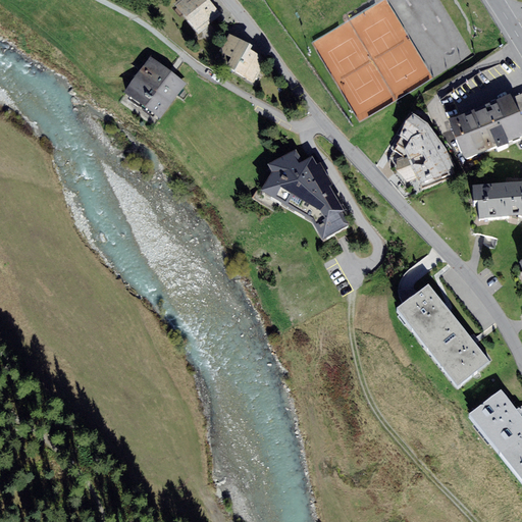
[(177,0),(174,4),(199,34),(221,14),(209,0),(177,0)]
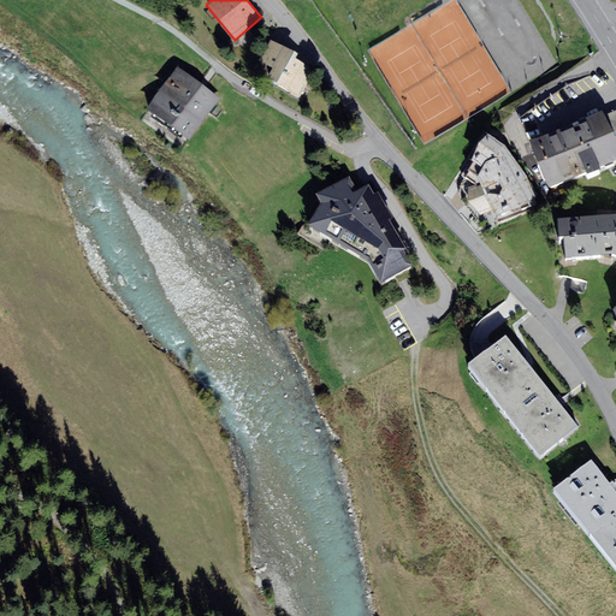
[(266,81),(301,99),(317,71),(295,59),(298,54),(271,40),(259,61),(273,69),(266,81)]
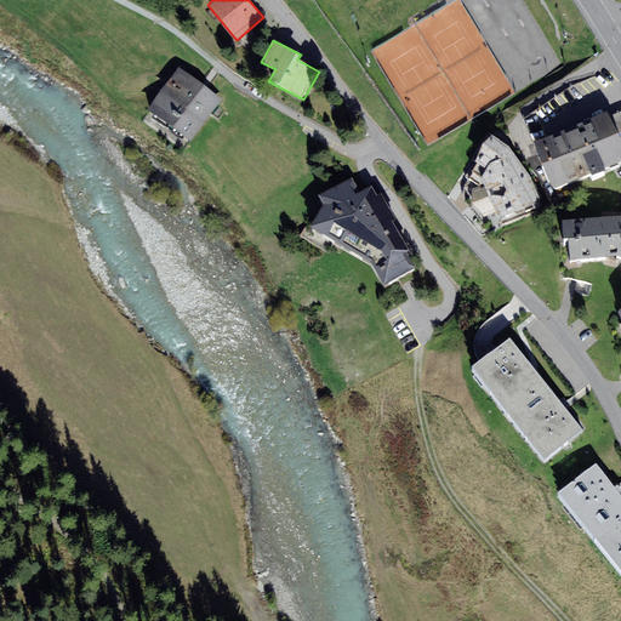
[(180,68),(148,110),(191,141),(222,100),(180,68)]
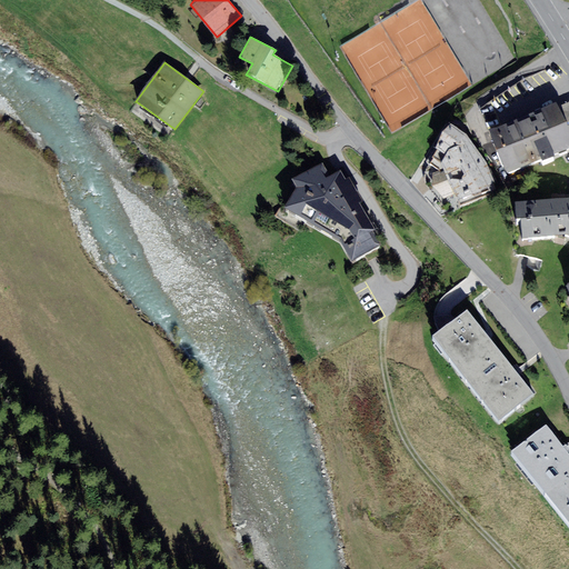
[(490,130),(508,173),(541,159),(543,162),(556,157),(555,153),(568,147),(568,131),(566,123),(558,107),(557,101),(490,130)]
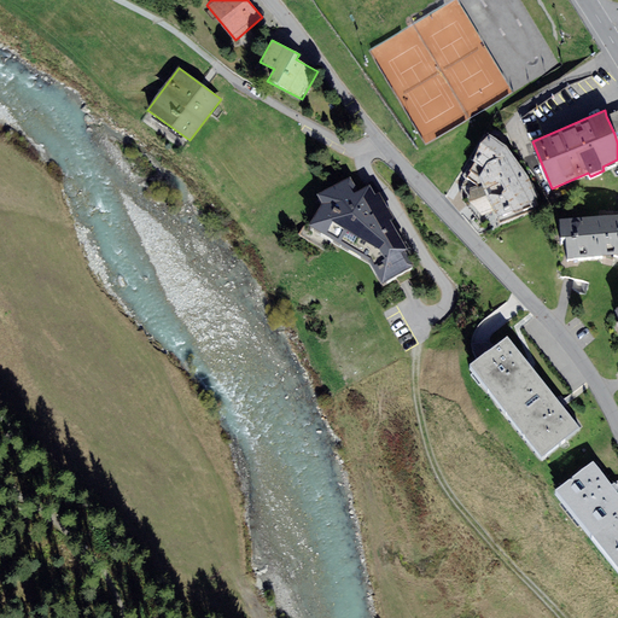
[(617,110),(606,116),(614,134),(617,133),(617,110)]
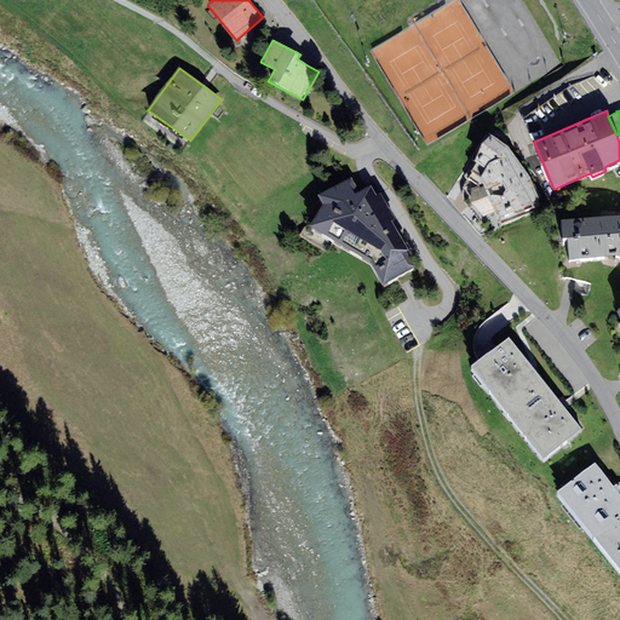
[(503,223),(543,208),(529,176),(509,145),(489,133),(470,168),(482,177),(483,184),(471,189),(471,202),(484,217),(497,212),(503,223)]
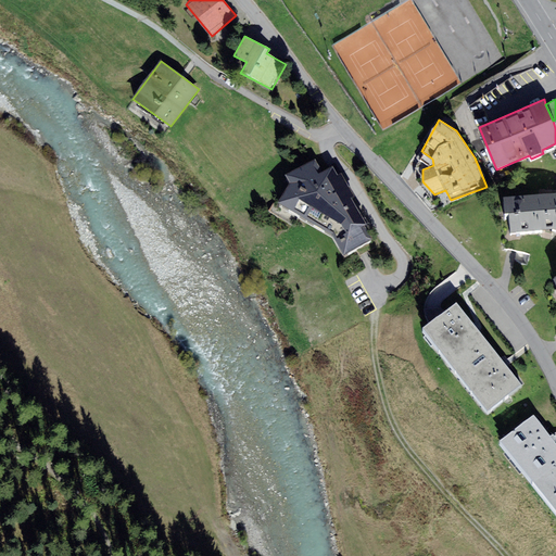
[(344,258),(375,242),(366,229),(368,228),(353,201),(355,200),(342,177),(339,178),(333,171),(324,175),(316,163),(287,178),(291,187),(279,207),(333,238),(344,258)]
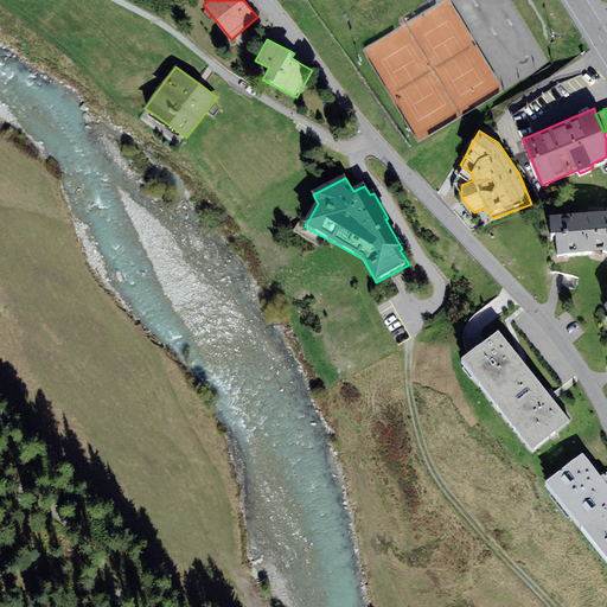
[(556,256),(605,253),(601,213),(549,217),(550,236),(555,235),(556,256)]
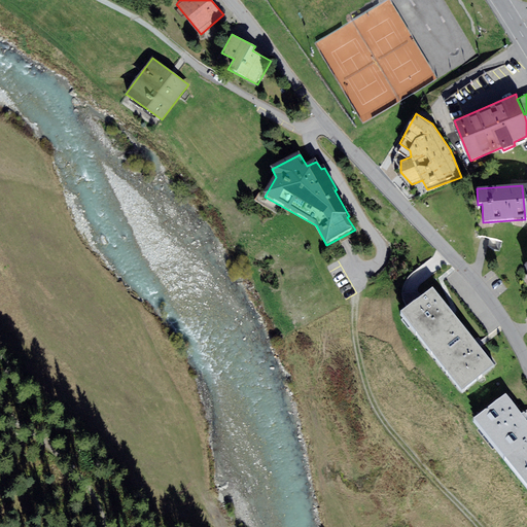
[(432,289),(400,315),(431,354),(463,329),(432,289)]
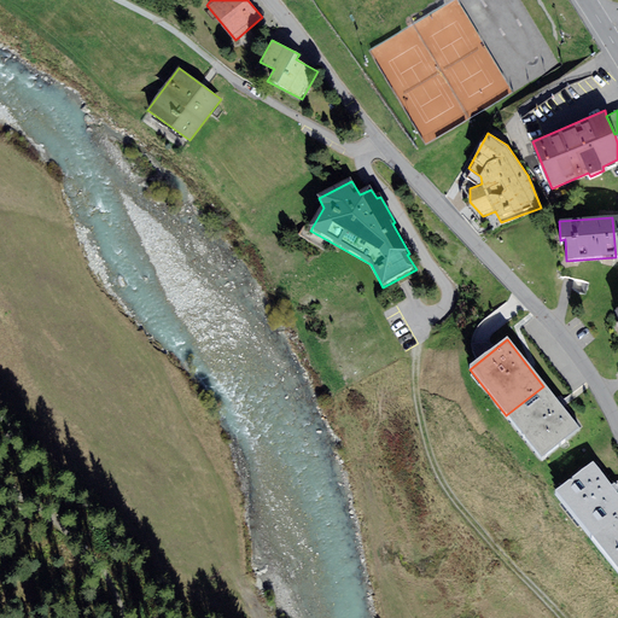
[(543,386),(506,415),(542,461),(579,432),(543,386)]
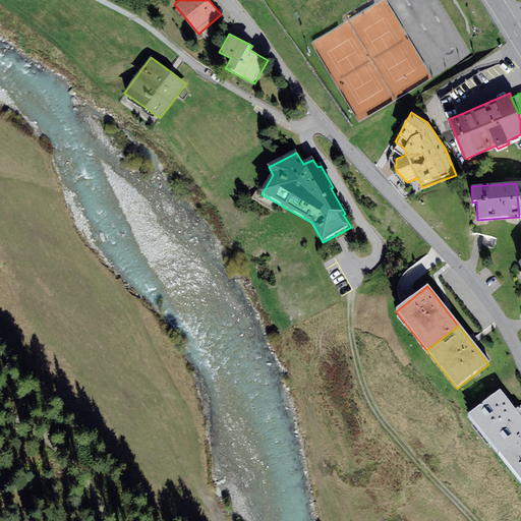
[(469,416),(499,455),(520,438),(520,420),(500,393),(469,416)]
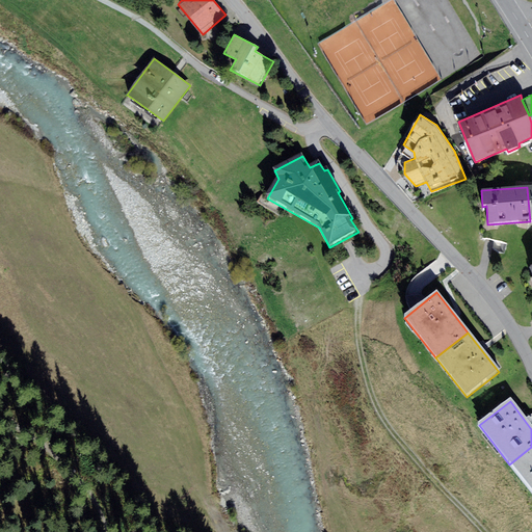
[(531,447),(509,464),(531,494),(531,447)]
